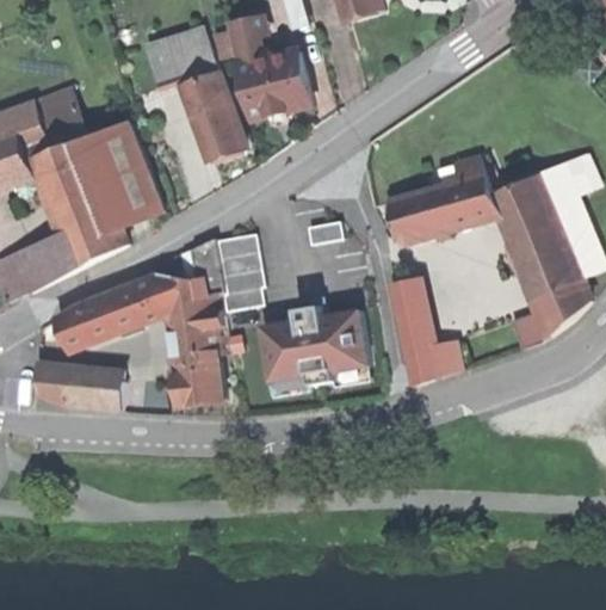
[(283,0),(291,26),(308,22),(301,0),(283,0)]
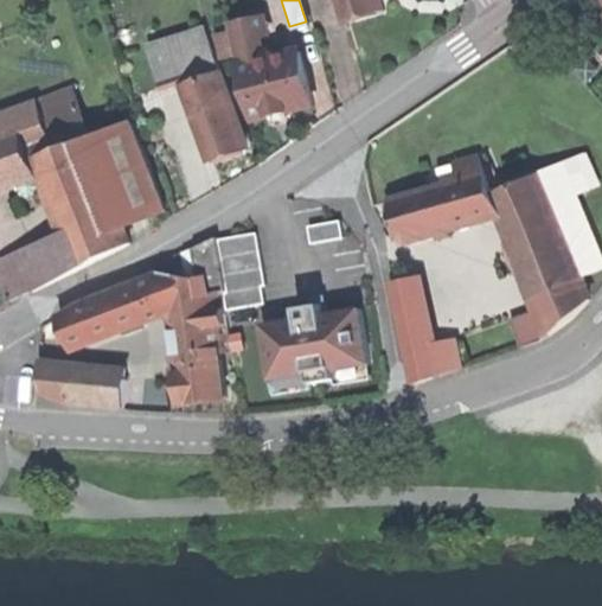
[(338,0),(345,21),(365,14),(382,10),(378,0),(338,0)]
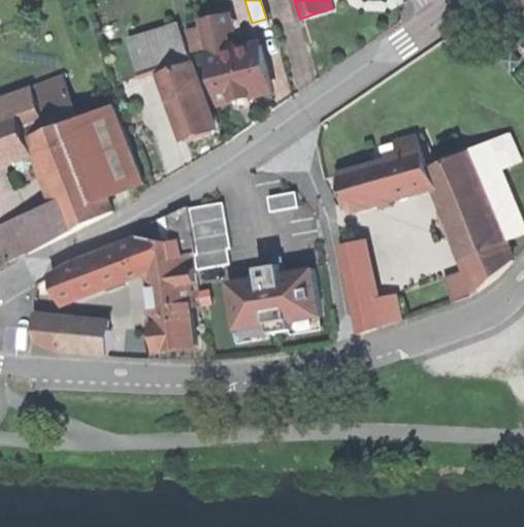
[(200,20),(208,57),(228,53),(222,27),(227,26),(224,13),(200,20)]
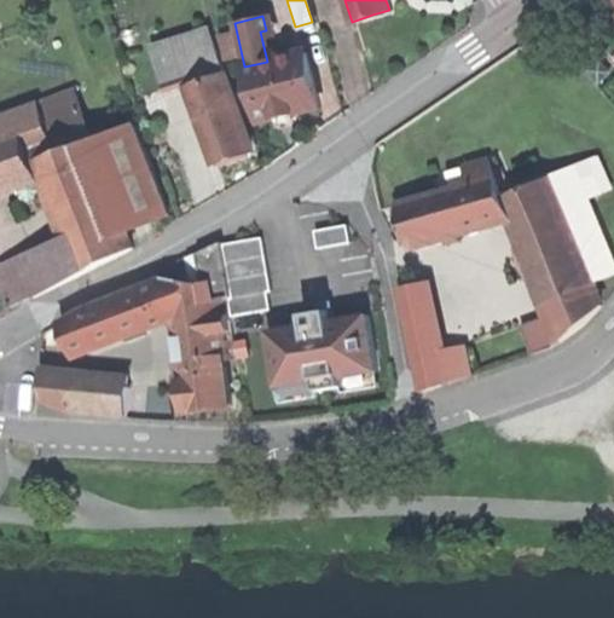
[(224,59),(238,56),(233,33),(218,36),(224,59)]
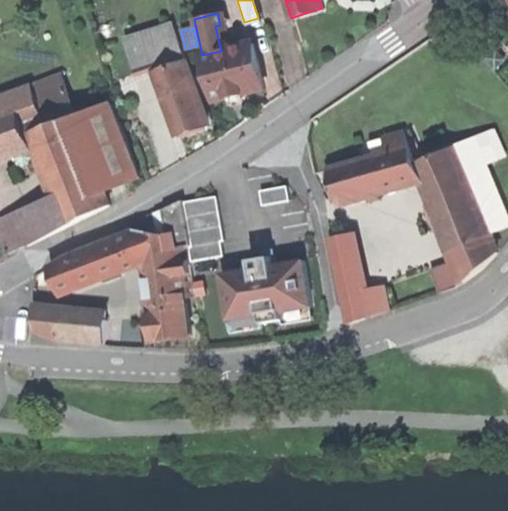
[(153,67),(154,70),(184,60),(173,29),(125,46),(134,73),(153,67)]
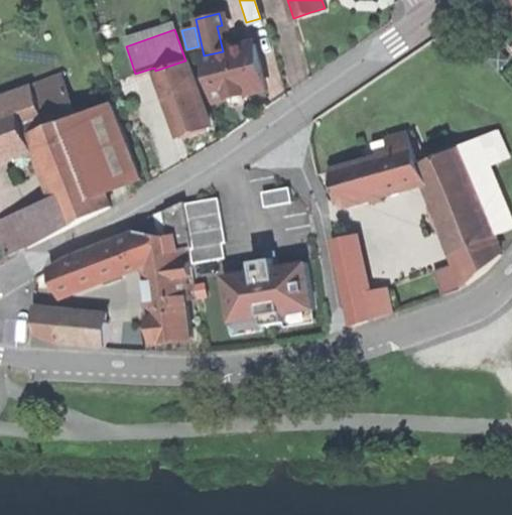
[(204,55),(203,56),(213,100),(239,94),(264,88),(253,43),(223,51),(204,55)]
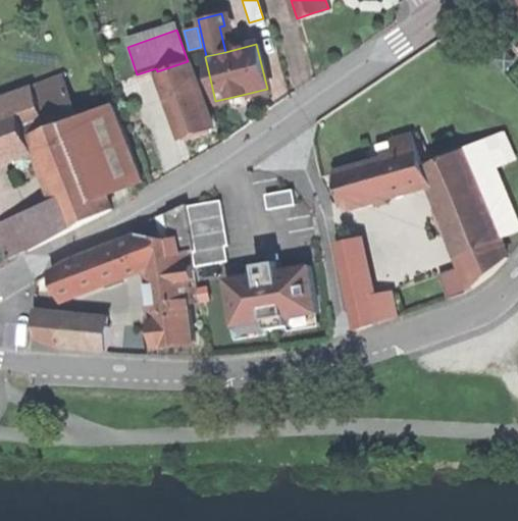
[(197,132),(210,127),(188,61),(157,71),(179,138),(197,132)]
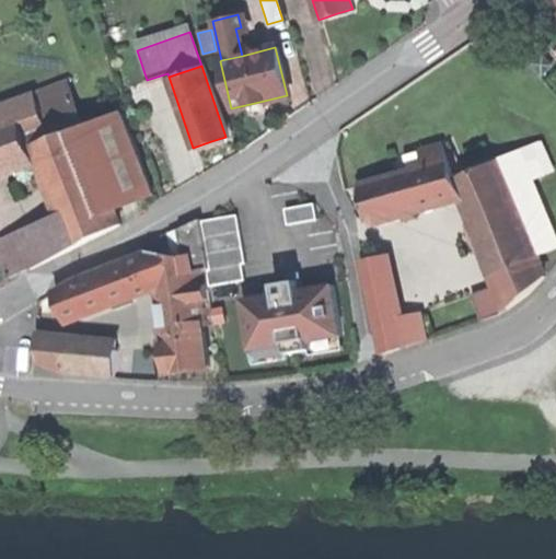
[(62,80),(31,92),(38,112),(70,100),(62,80)]
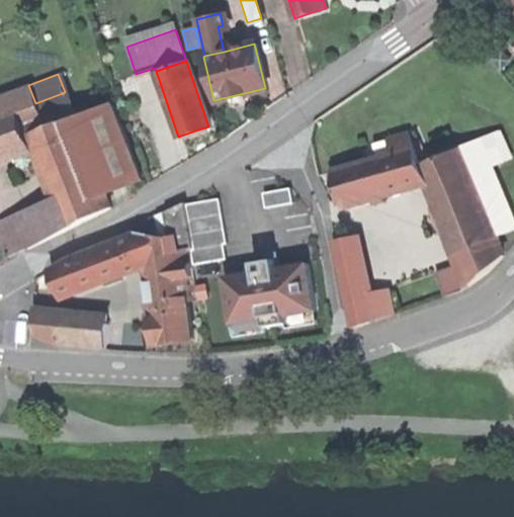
[(0,117),(16,111),(35,103),(28,85),(0,95),(0,117)]
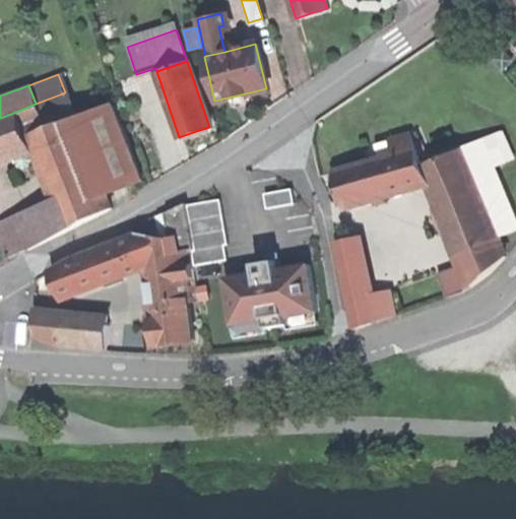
[(75,117),(65,92),(36,104),(16,112),(25,136),(33,133),(75,117)]
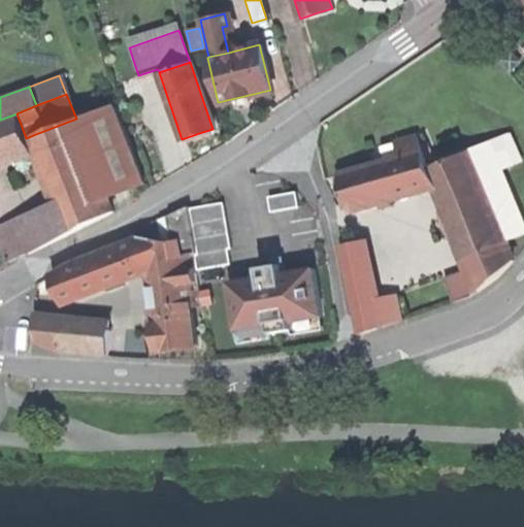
[(112,104),(76,119),(105,196),(142,182),(112,104)]
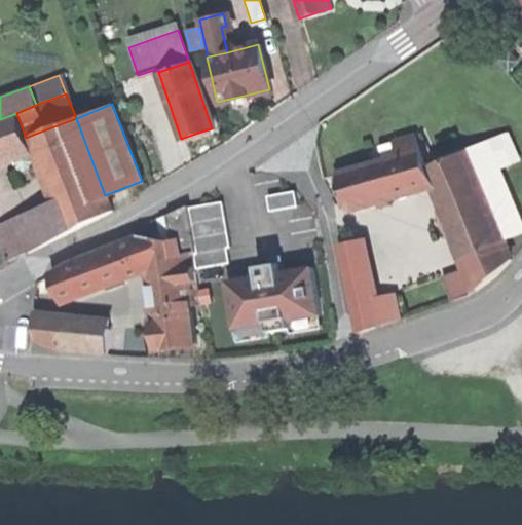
[(26,138),(16,113),(0,119),(0,160),(30,149),(30,148),(26,138)]
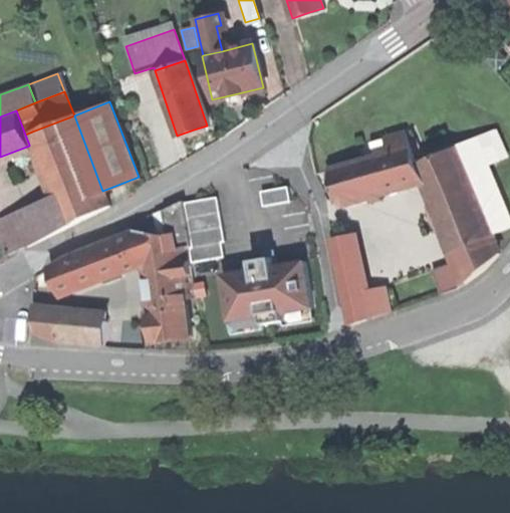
[(102,191),(74,115),(32,132),(35,142),(55,193),(67,224),(109,207),(102,191)]
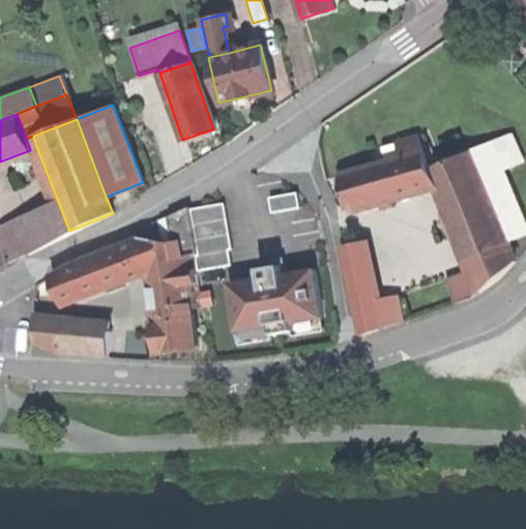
[(508,135),(488,143),(497,165),(518,156),(508,135)]
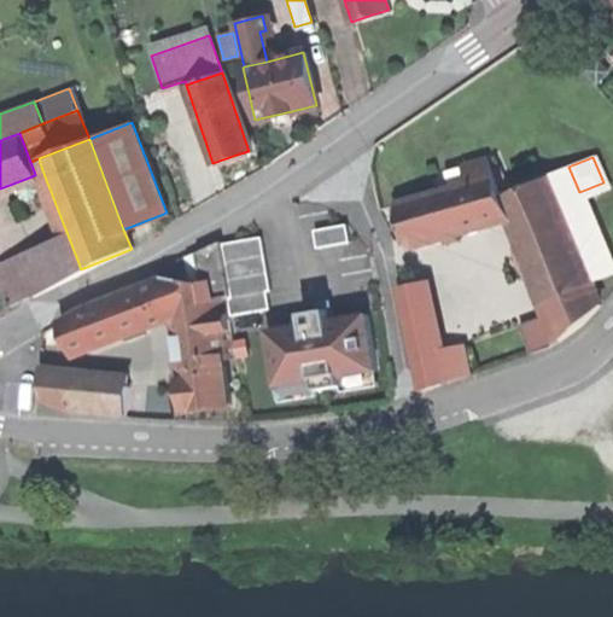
[(35,174),(42,170),(39,158),(30,162),(35,174)]
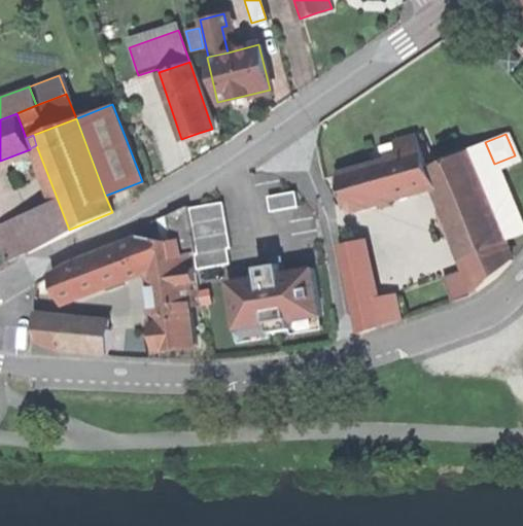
[(394,140),(398,156),(420,150),(414,135),(394,140)]
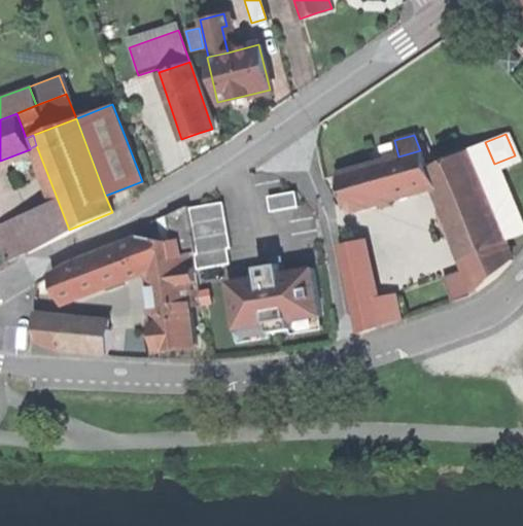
[(485,142),(466,149),(502,240),(522,232),(494,164),(485,142)]
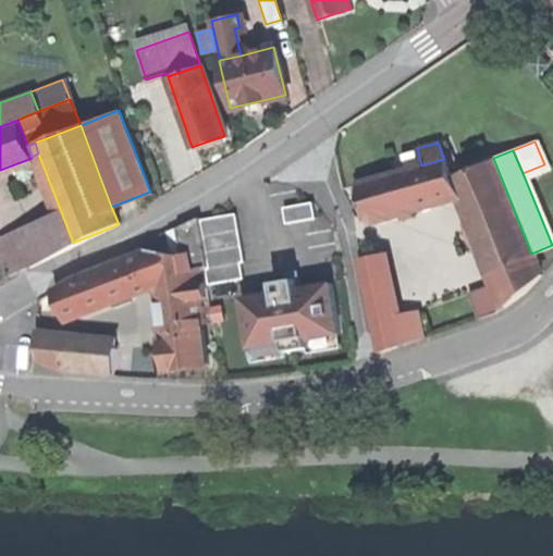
[(457,195),(489,270),(531,254),(493,158),(451,175),(450,175),(457,195)]
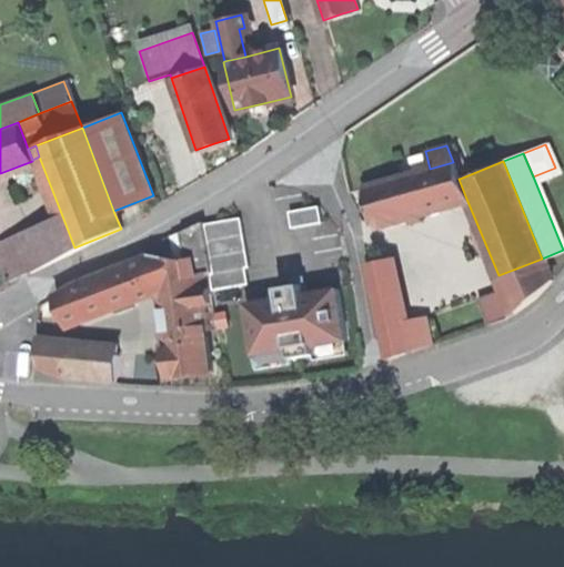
[(453,162),(430,169),(441,206),(466,199),(459,179),(460,179),(453,162)]
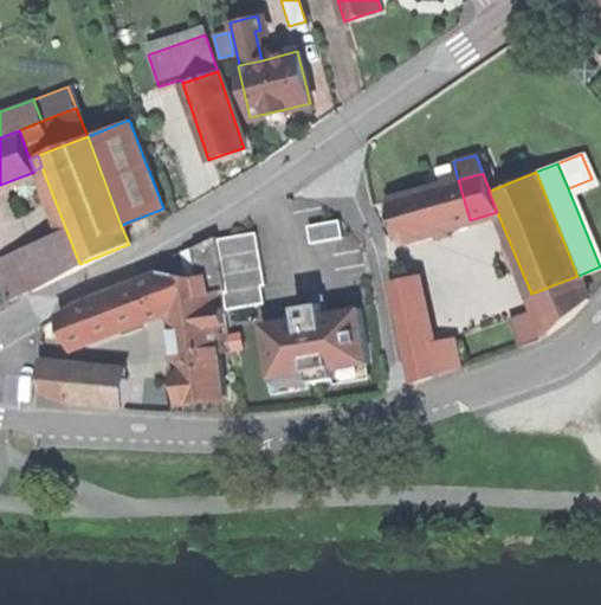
[(388,199),(399,239),(470,220),(458,180),(424,190),(388,199)]
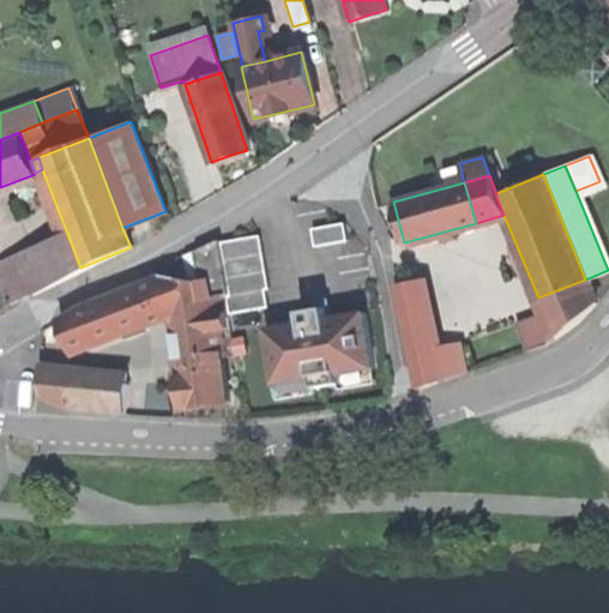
[(338,221),(307,226),(309,242),(341,236),(338,221)]
